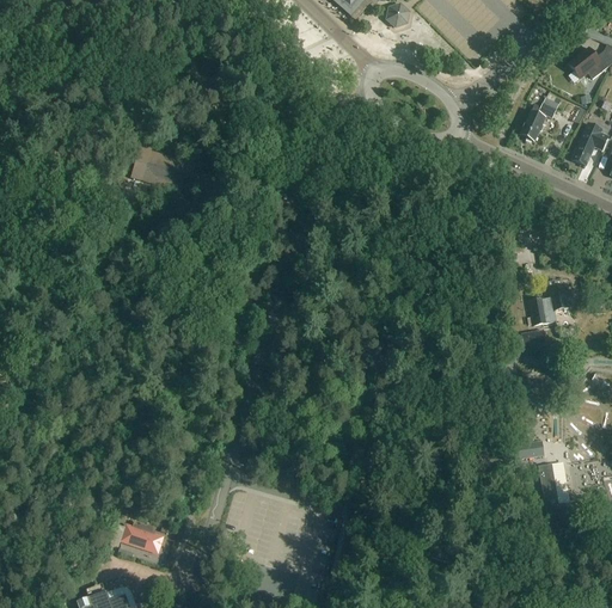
[(389,7),(386,18),(396,26),(407,23),(409,11),(399,4),(389,7)]
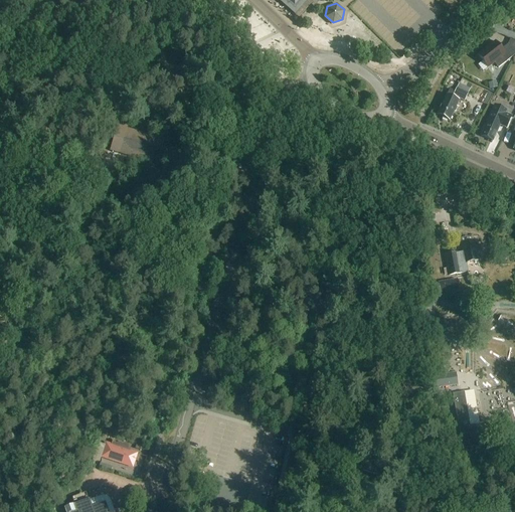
[(194,15),(198,11),(200,10),(196,6),(193,9),(190,11),(194,15)]
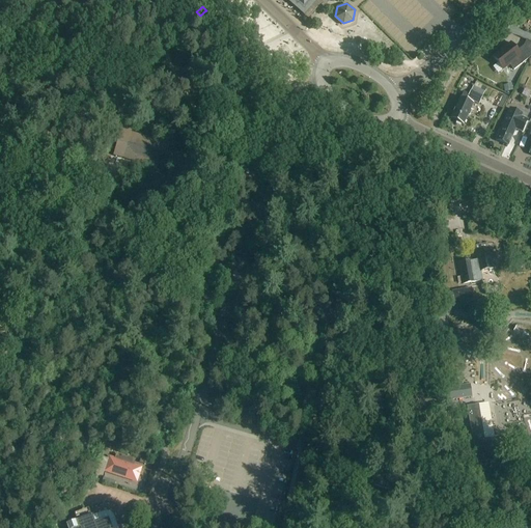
[(217,25),(219,23),(223,20),(219,16),(214,19),(213,20),(217,25)]
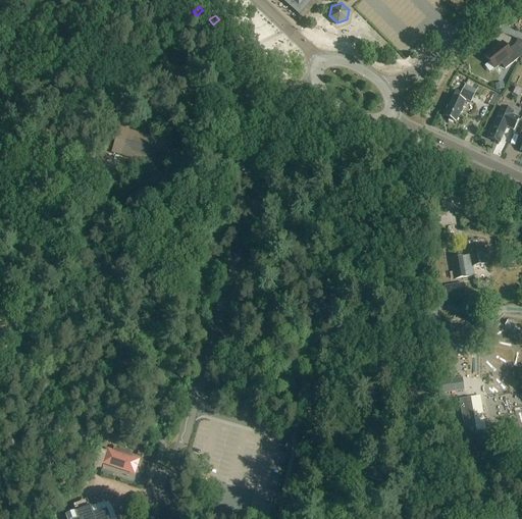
[(237,45),(233,40),(226,44),(229,49),(237,45)]
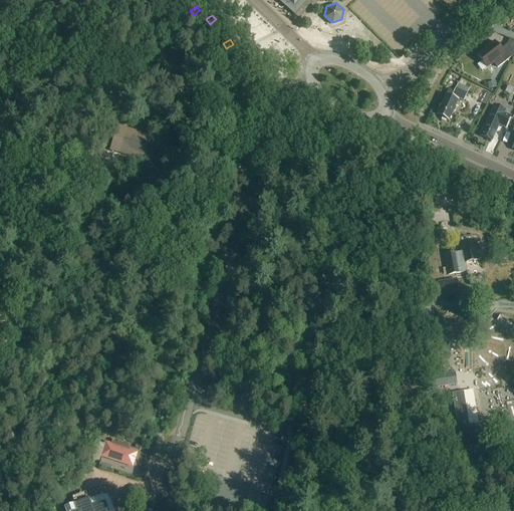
[(494,39),(477,52),(487,65),(498,57),(502,62),(513,52),(513,51),(507,42),(500,47),(494,39)]
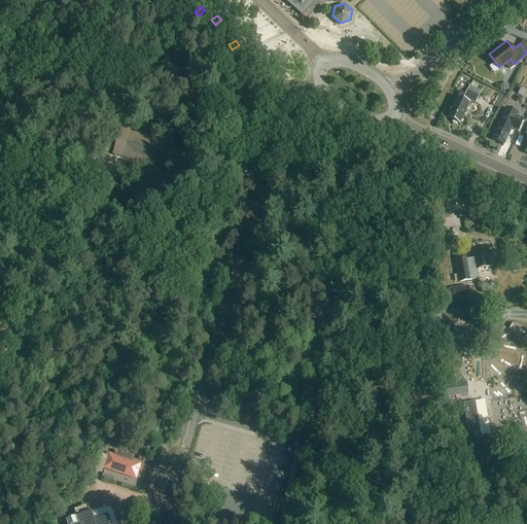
[(175,55),(184,51),(182,45),(173,49),(175,55)]
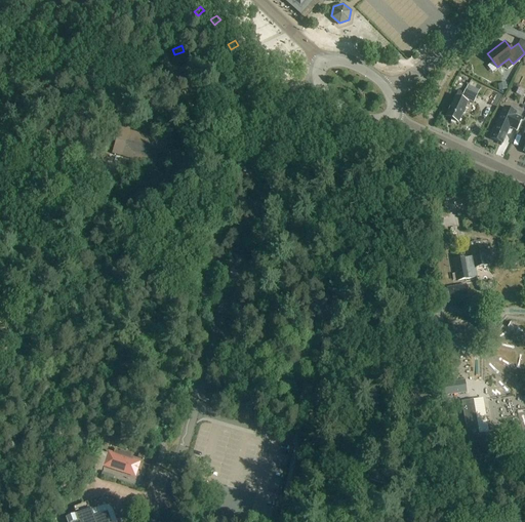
[(463,91),(458,88),(455,94),(445,115),(457,120),(461,111),(463,112),(465,111),(466,108),(466,107),(463,106),(467,101),(466,99),(467,96),(473,99),(479,88),(468,83),(463,91)]
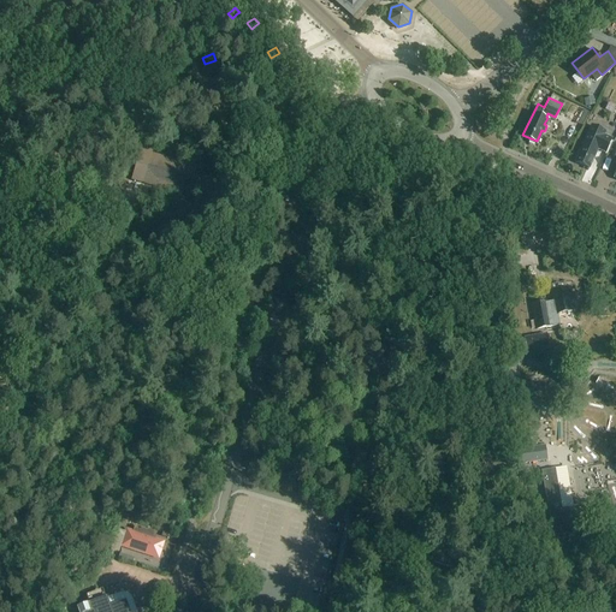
[(588,166),(598,147),(605,150),(611,136),(604,134),(605,130),(591,124),(575,160),(588,166)]
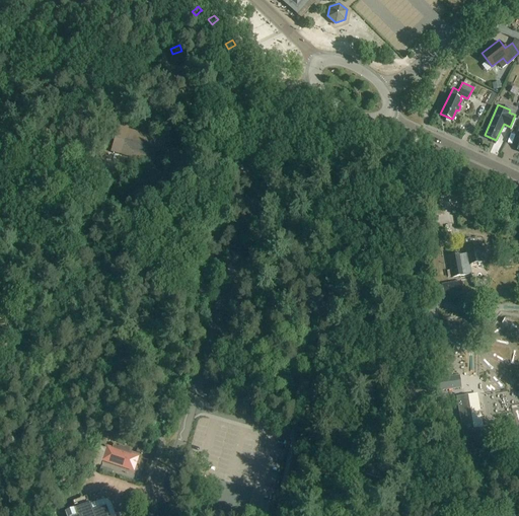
[(118,126),(110,149),(119,151),(158,163),(165,140),(126,128),(118,126)]
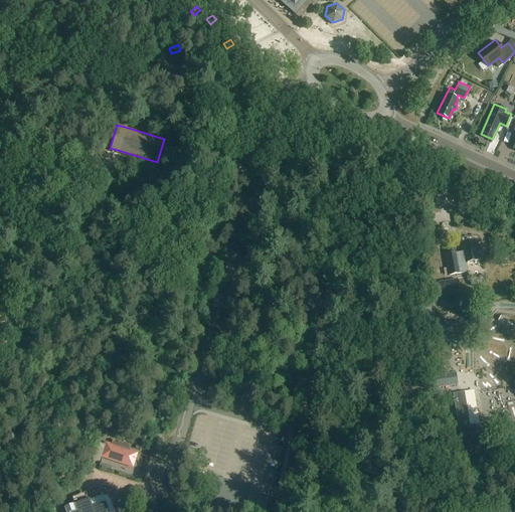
[(460,242),(461,250),(457,251),(457,250),(444,252),(448,273),(461,271),(459,262),(480,258),(476,238),(460,242)]
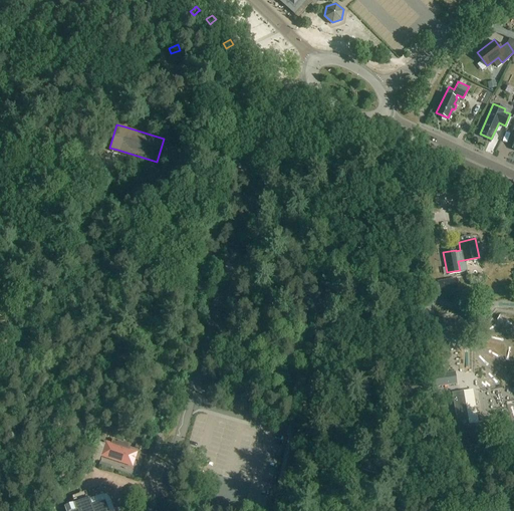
[(434,271),(433,244),(424,244),(425,271),(434,271)]
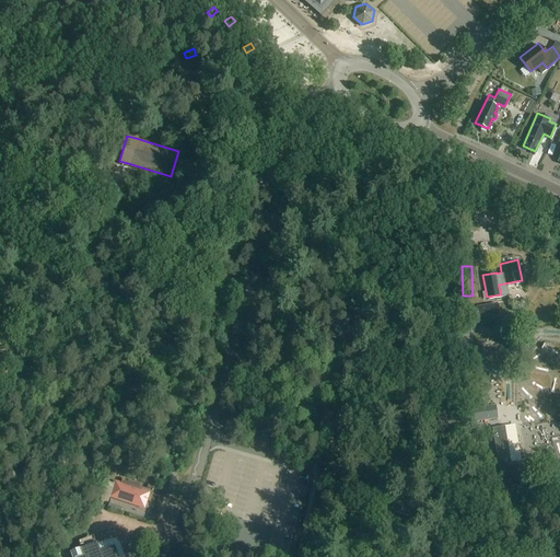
[(529,302),(529,300),(524,297),(523,299),(522,299),(520,300),(518,301),(515,301),(514,301),(512,300),(513,309),(516,309),(517,309),(521,308),(523,308),(524,306),(526,304),(528,303),(529,302)]
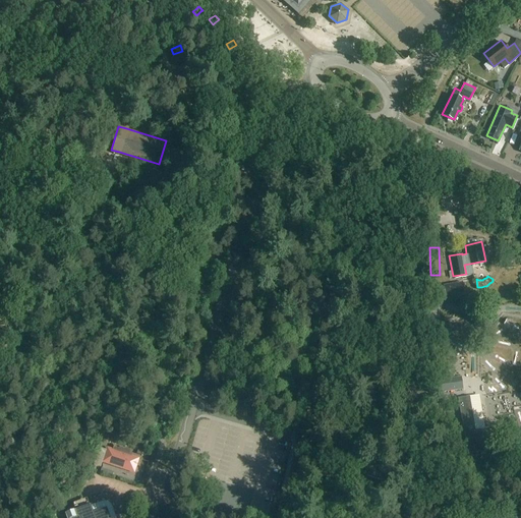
[(461,280),(443,283),(445,295),(456,293),(456,295),(464,294),(461,280)]
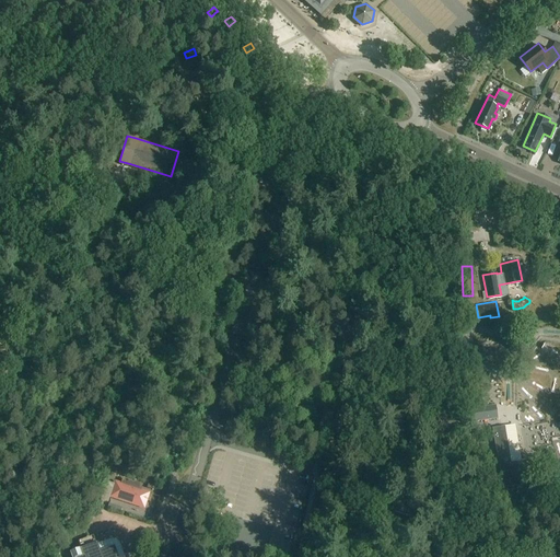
[(497,416),(496,403),(469,406),(471,419),(497,416)]
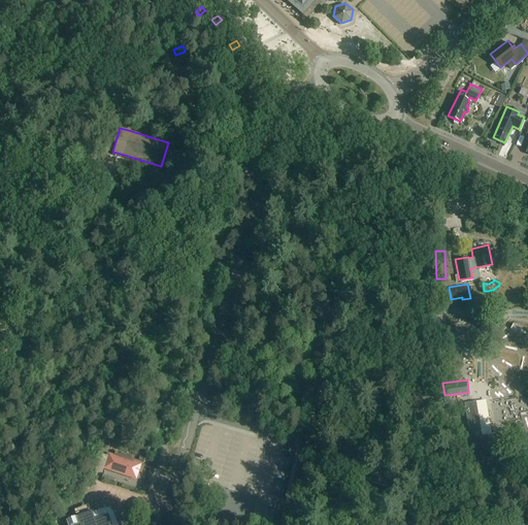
[(485,398),(475,400),(464,402),(472,447),(474,461),(491,458),(487,433),(491,432),(485,398)]
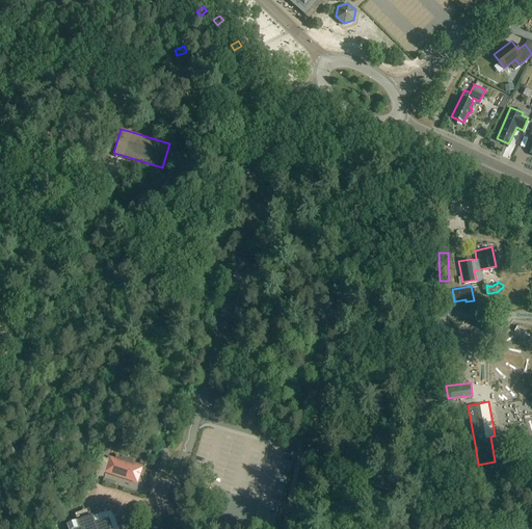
[(117,452),(116,452),(114,457),(134,464),(136,458),(117,452)]
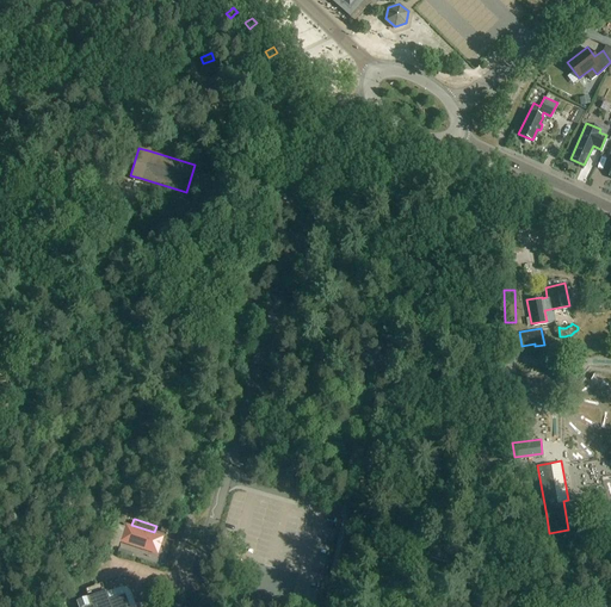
[(131,525),(125,524),(121,539),(156,550),(161,534),(154,532),(131,525)]
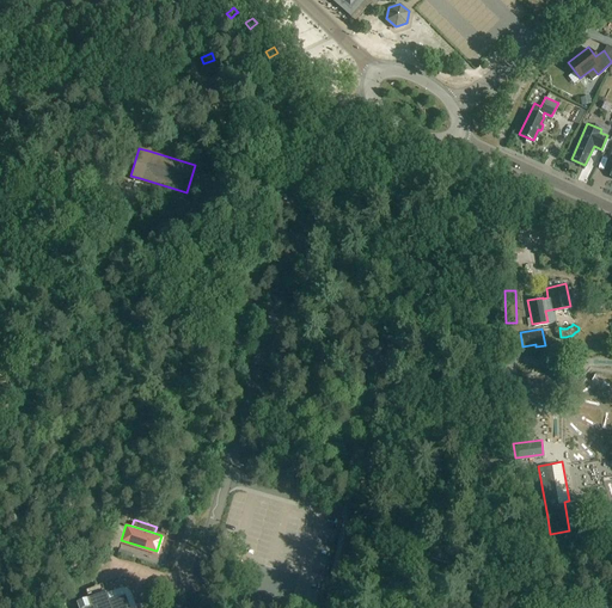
[(575,530),(565,533),(568,541),(576,539),(575,530)]
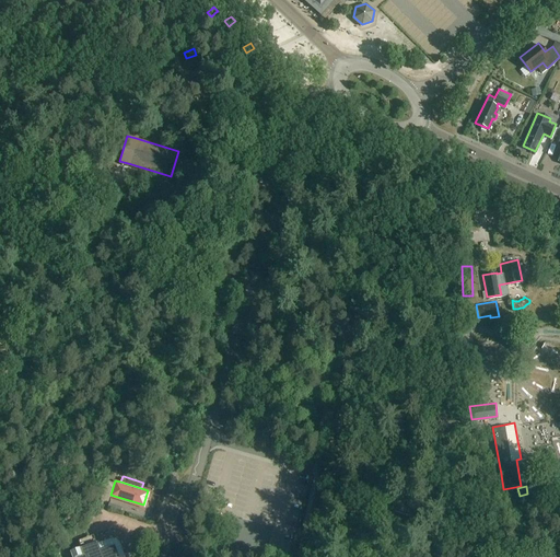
[(512,505),(509,490),(498,492),(500,507),(512,505)]
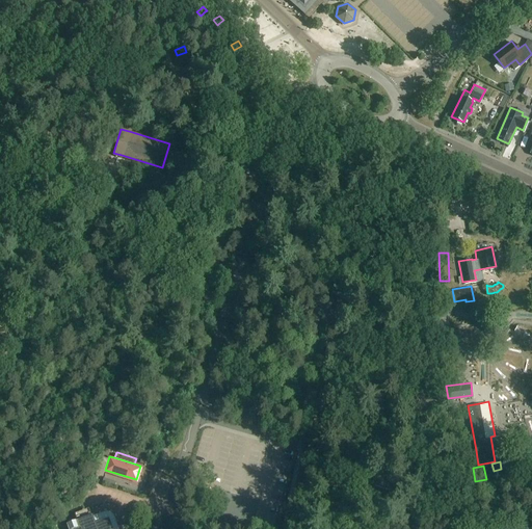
[(105,509),(68,523),(70,528),(112,528),(118,527),(113,514),(111,511),(109,510),(105,509)]
